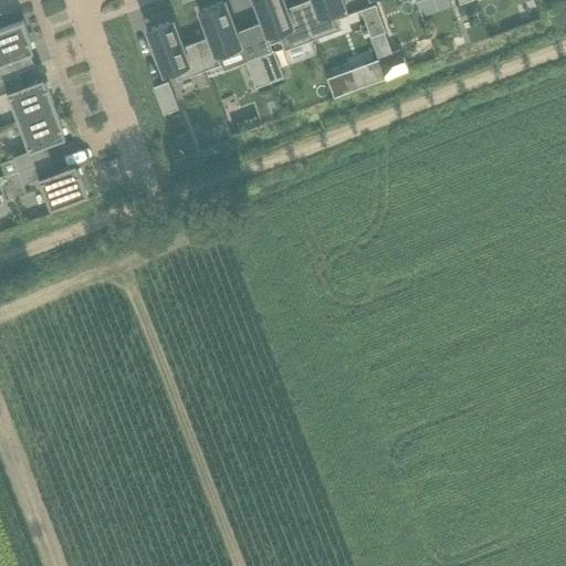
[(283,0),(252,0),(253,1),(270,44),(270,43),(280,40),(283,50),(312,39),(299,3),(286,8),(283,0)]
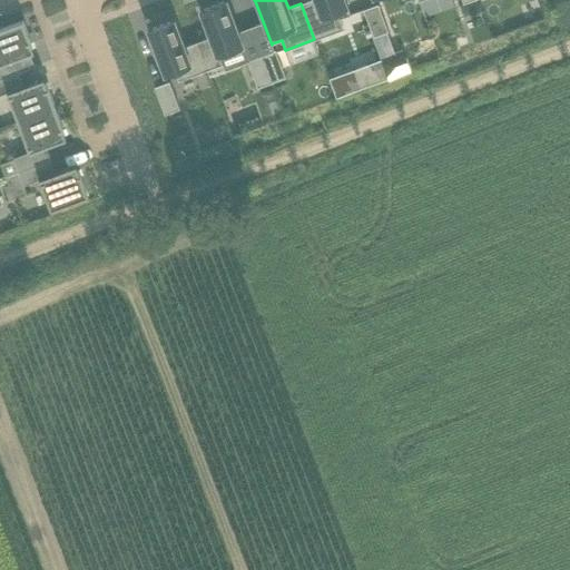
[(308,0),(301,3),(314,39),(343,29),(340,19),(351,15),(344,0),(308,0)]
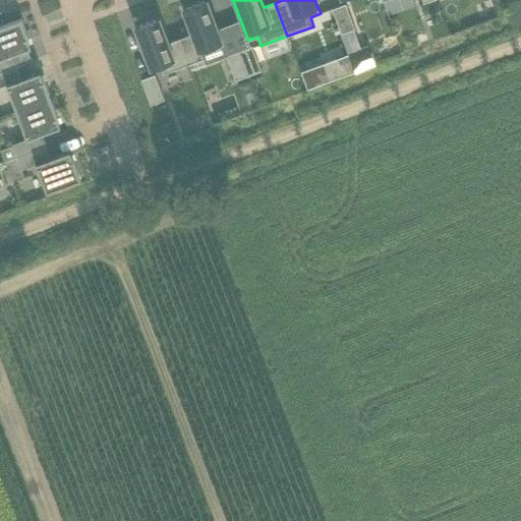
[(191,34),(180,38),(189,64),(203,59),(199,50),(200,50),(222,42),(207,1),(182,10),(187,22),(191,34)]
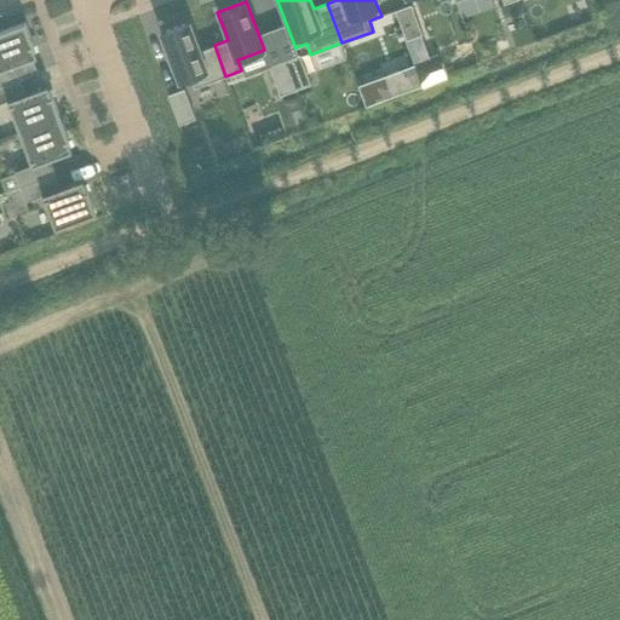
[(411,5),(395,10),(406,40),(420,35),(422,34),(411,5)]
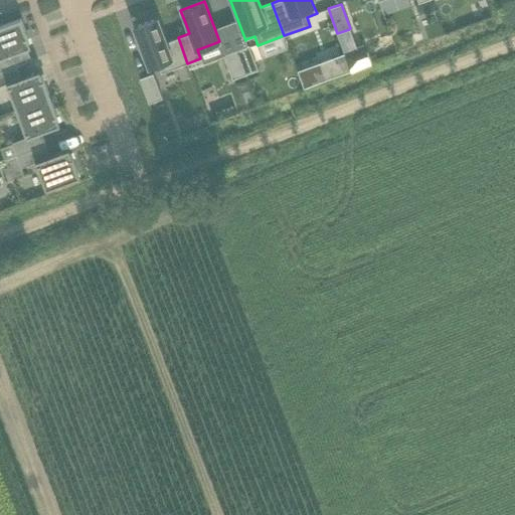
[(157,18),(133,27),(148,67),(154,65),(158,63),(161,72),(187,63),(178,37),(166,42),(157,18)]
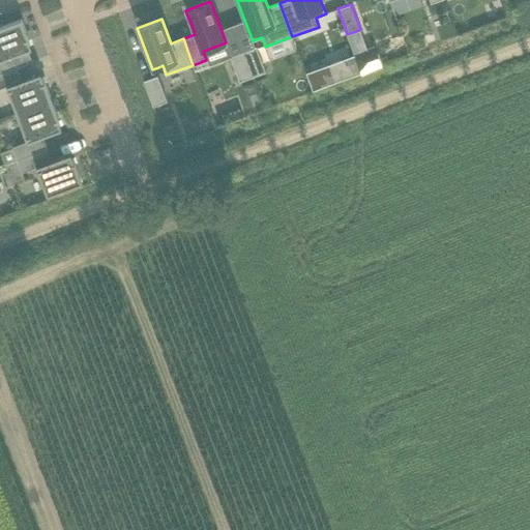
[(21,20),(0,27),(0,74),(16,68),(23,65),(18,53),(31,48),(28,39),(28,38),(21,20)]
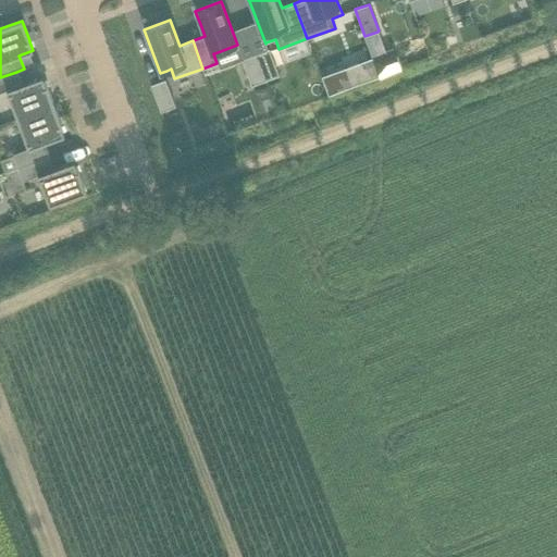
[(378,32),(364,36),(372,58),(380,77),(380,78),(400,71),(393,50),(385,52),(378,32)]
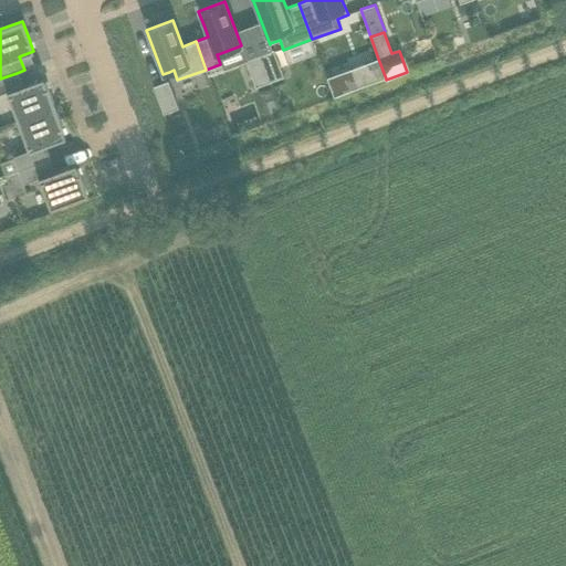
[(273,50),(259,55),(270,82),(283,76),(273,50)]
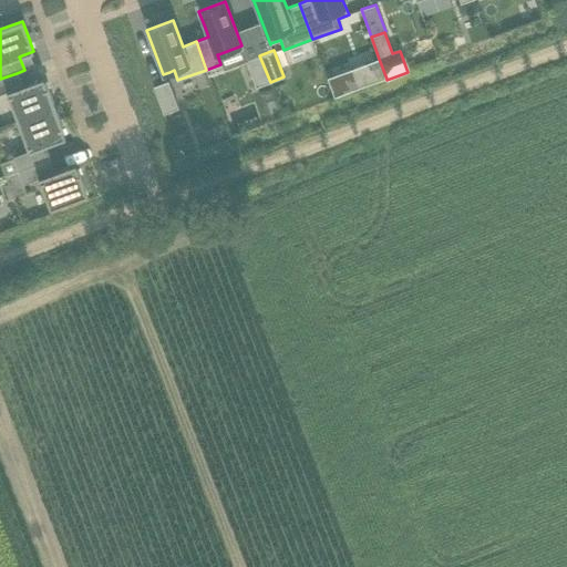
[(259,55),(245,60),(256,88),(270,82),(259,55)]
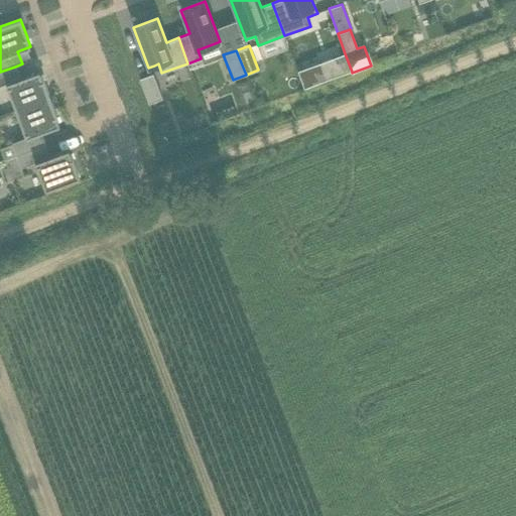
[(345,53),(317,63),(325,82),(352,72),(345,53)]
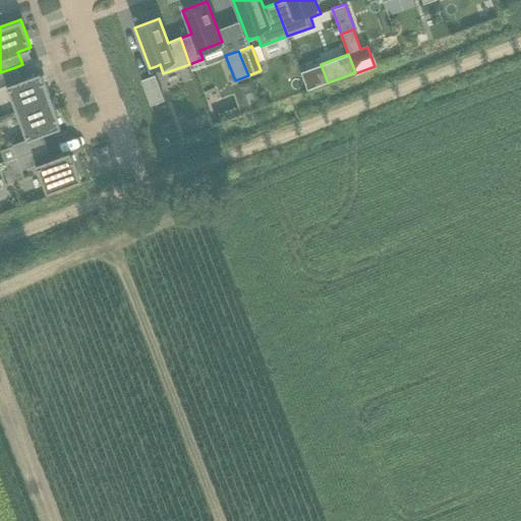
[(16,112),(30,107),(51,99),(44,80),(43,80),(40,71),(6,84),(16,112)]
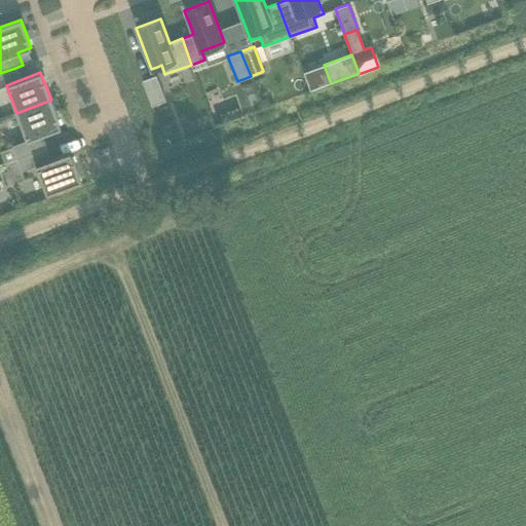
[(156,75),(142,80),(151,106),(165,101),(156,75)]
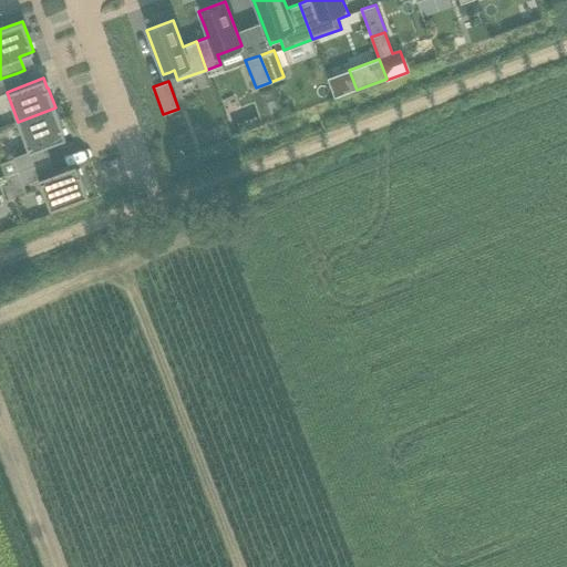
[(18,122),(29,151),(13,156),(18,171),(50,158),(45,145),(65,137),(62,127),(55,107),(32,116),(18,122)]
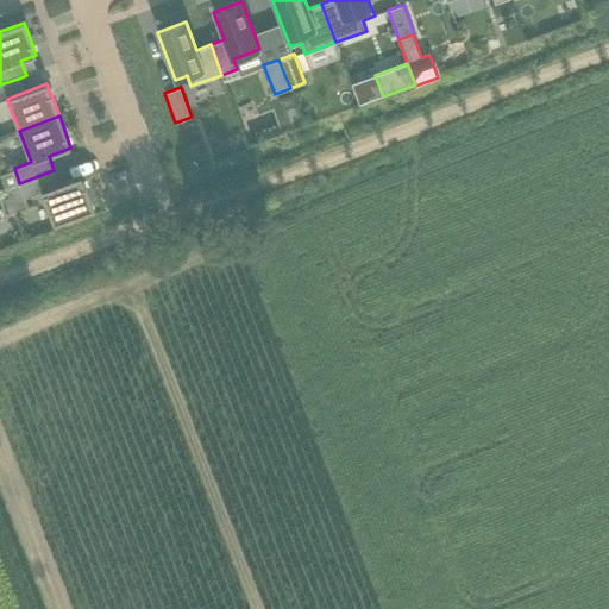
[(14,171),(2,176),(8,190),(20,187),(14,171)]
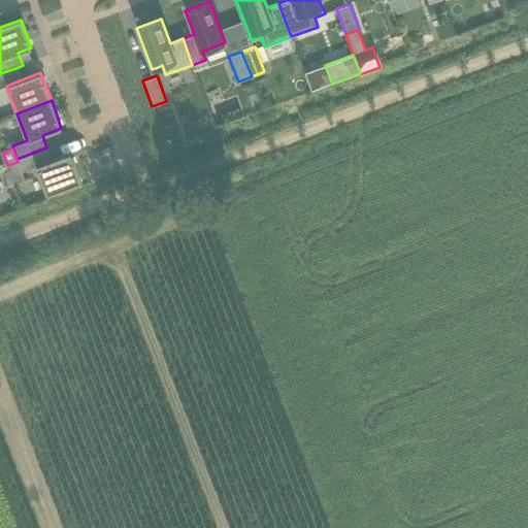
[(73,162),(70,153),(36,166),(47,194),(81,182),(74,162),(73,162)]
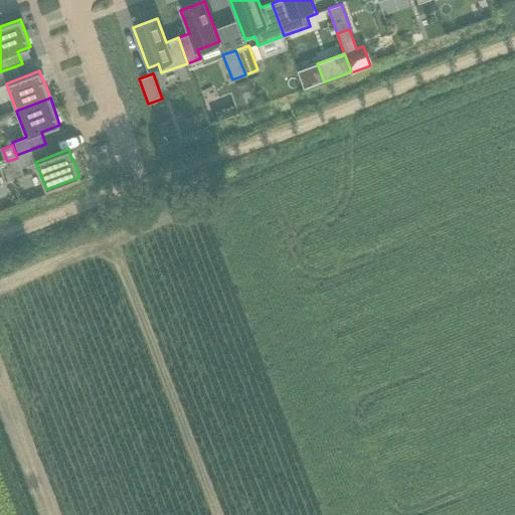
[(17,158),(7,161),(11,174),(21,170),(17,158)]
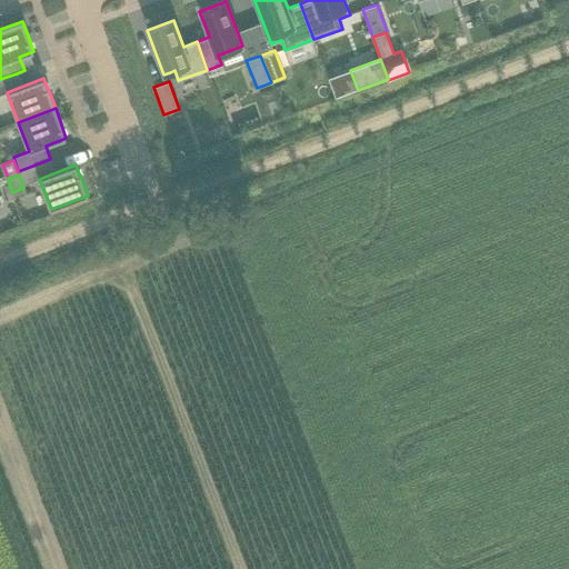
[(6,179),(0,180),(0,196),(10,192),(6,179)]
